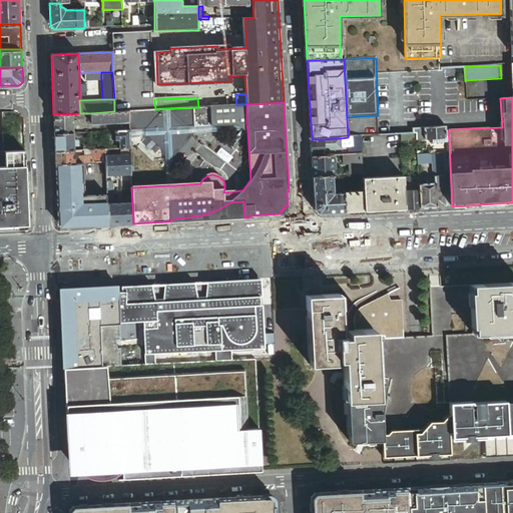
[(246,123),(246,104),(236,105),(209,106),(210,125),(246,123)]
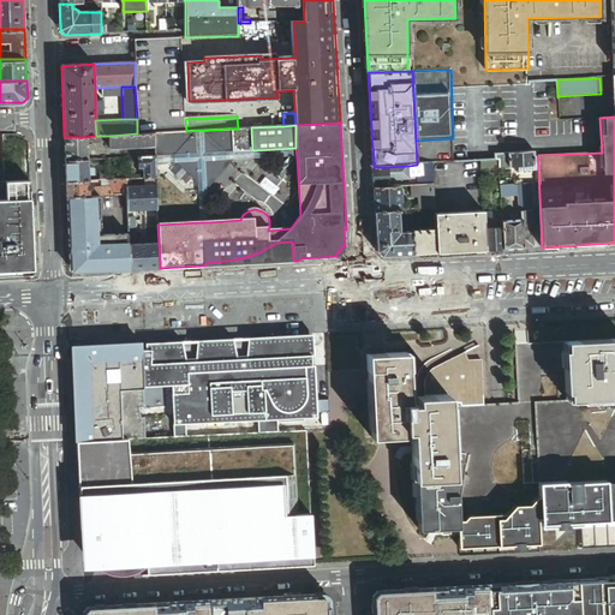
[(252,150),(251,127),(238,129),(232,129),(233,151),(252,150)]
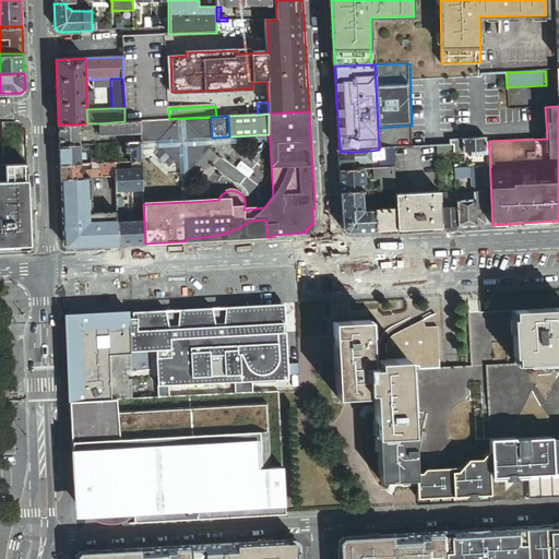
[(212,138),(211,117),(169,119),(140,121),(140,132),(141,143),(158,143),(158,150),(181,169),(189,168),(206,143),(206,138),(212,138)]
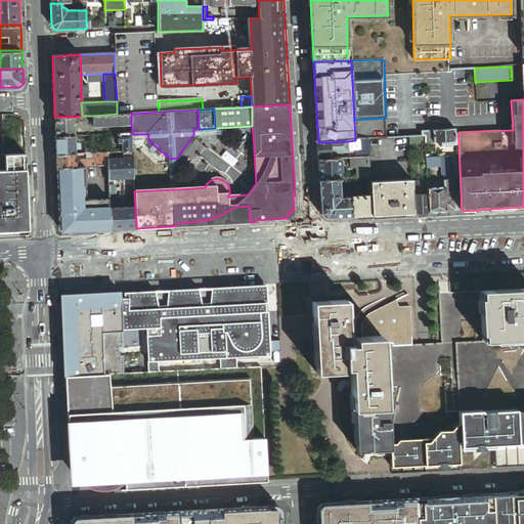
[(131,124),(131,114),(117,114),(93,116),(94,126),(131,124)]
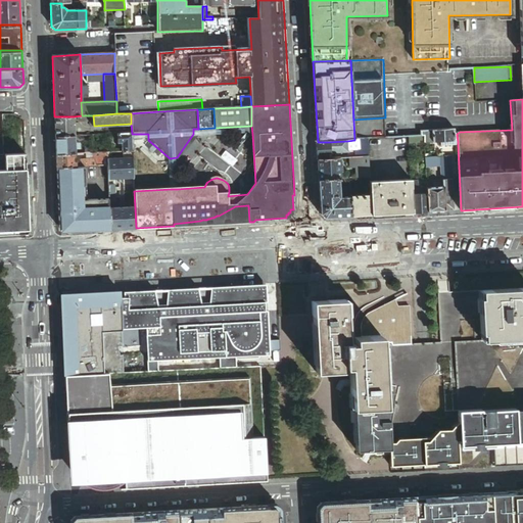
[(75,137),(74,116),(54,116),(55,138),(75,137)]
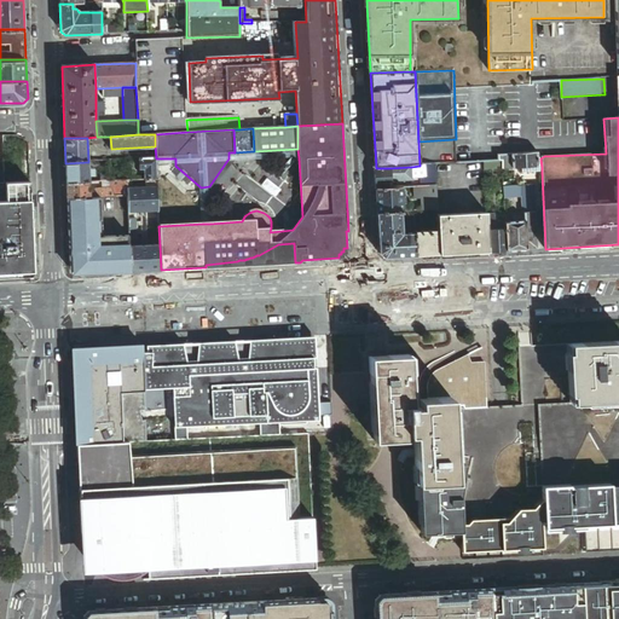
[(298,149),(254,151),(254,161),(299,158),(298,149)]
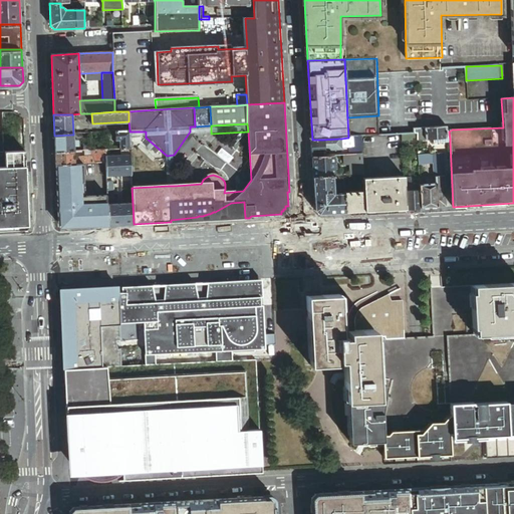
[(211,134),(211,125),(195,126),(190,126),(190,132),(190,135),(195,135),(211,134)]
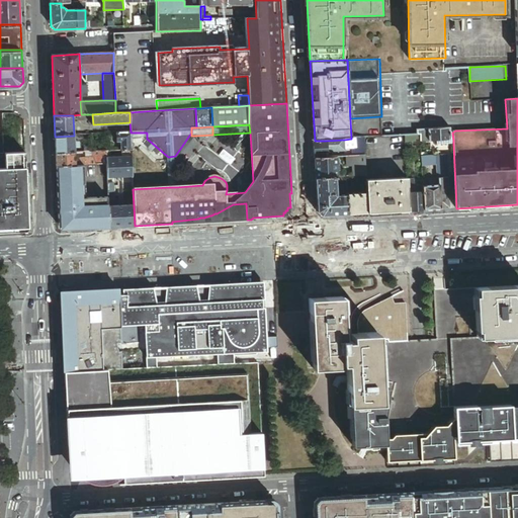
[(451,140),(450,128),(418,131),(418,136),(421,135),(422,139),(422,141),(437,140),(451,140)]
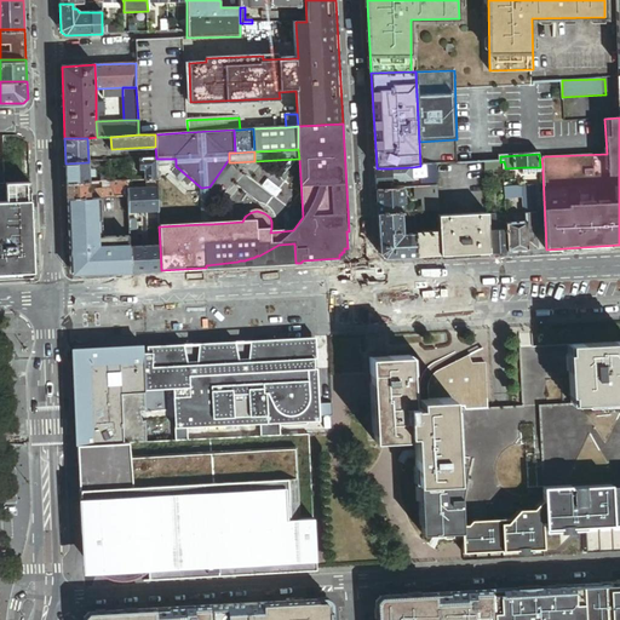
[(150,181),(158,179),(156,167),(156,159),(139,160),(141,170),(143,170),(144,181),(150,181)]
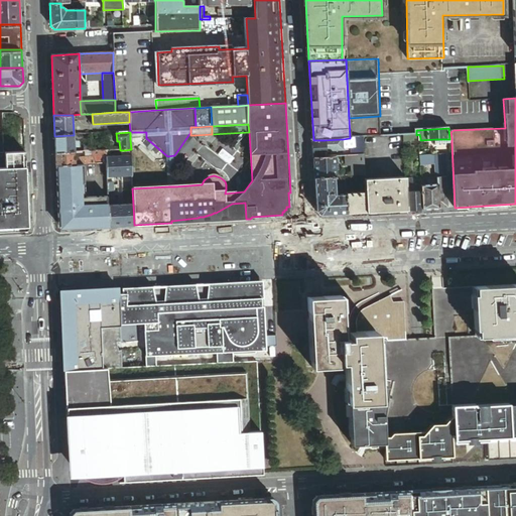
[(190,135),(190,132),(174,155),(174,163),(196,135),(190,135)]
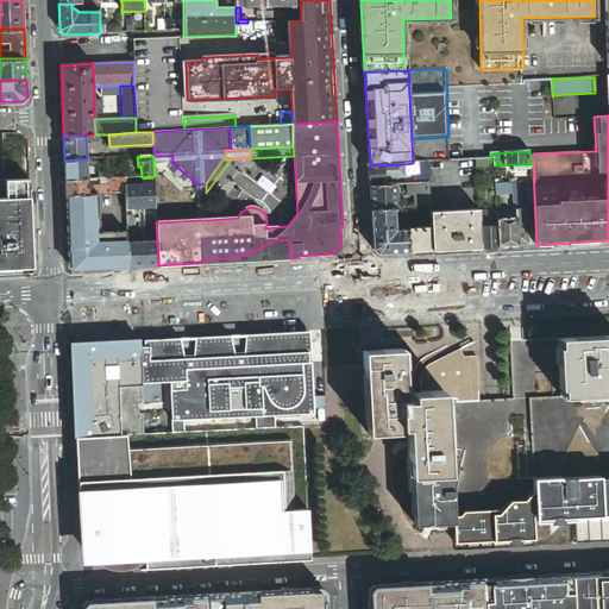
[(87,167),(87,159),(64,161),(66,181),(88,180),(88,174),(90,174),(90,167),(87,167)]
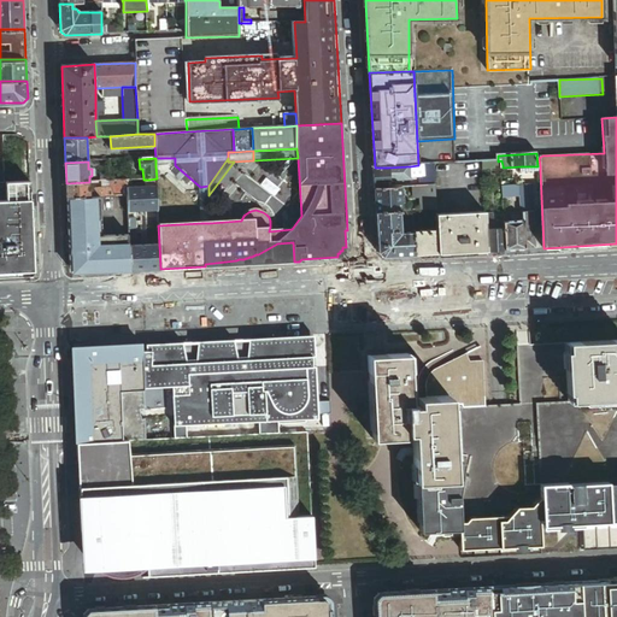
[(418,165),(410,166),(410,171),(411,178),(421,178),(427,178),(425,165),(418,165)]
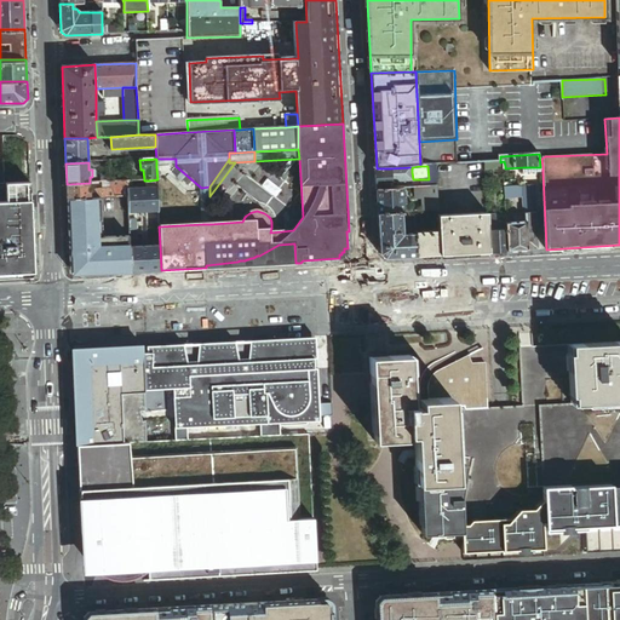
[(423,179),(423,187),(438,185),(437,166),(428,166),(429,179),(423,179)]
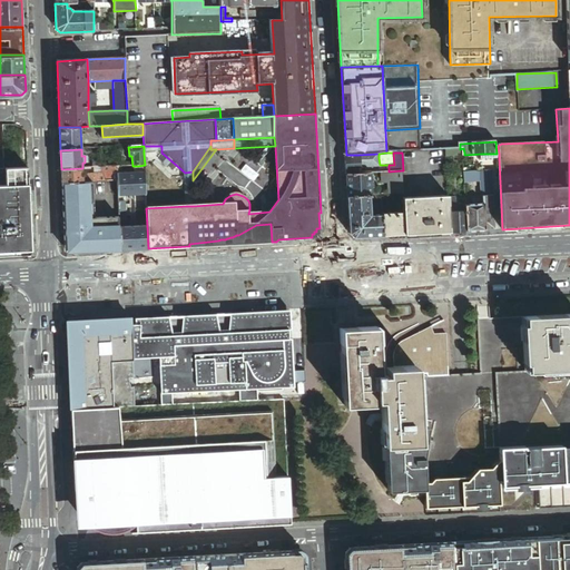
[(360,159),(359,155),(346,155),(347,174),(357,173),(356,167),(360,167),(360,164),(360,159)]
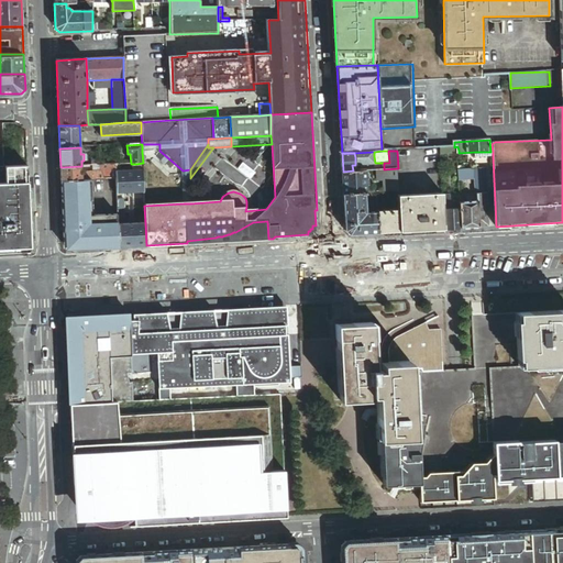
[(375,163),(374,156),(357,157),(357,162),(355,162),(355,165),(375,164),(375,163)]
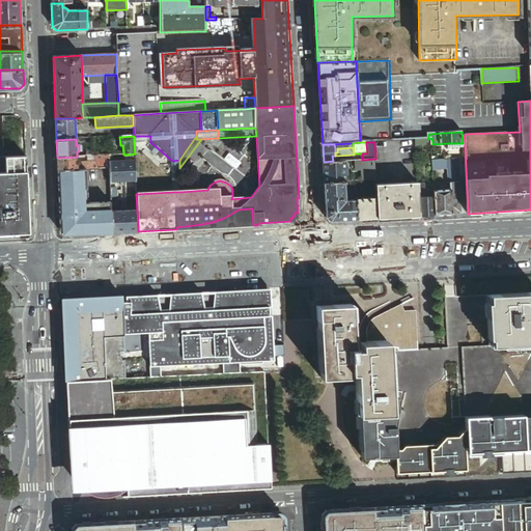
[(29,224),(26,154),(6,155),(7,170),(0,170),(0,232),(24,232),(26,230),(26,224),(29,224)]
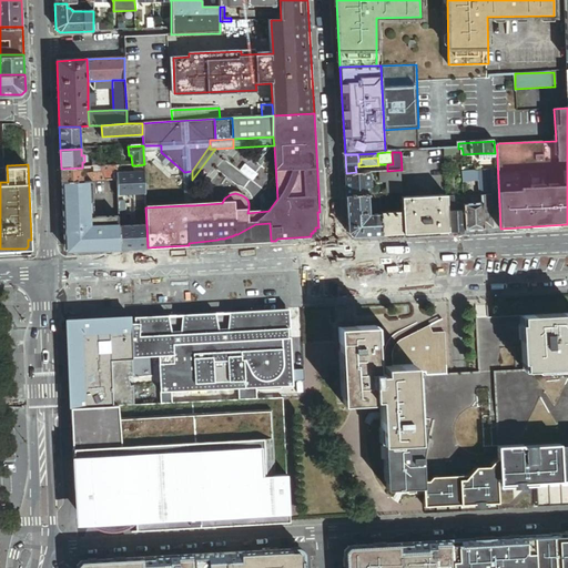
[(117,166),(100,166),(101,181),(117,180),(117,174),(117,166)]
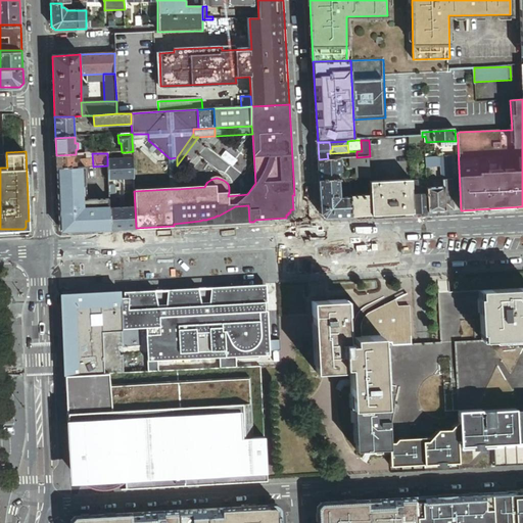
[(76,155),(76,154),(56,155),(56,169),(76,168),(76,167),(76,155)]
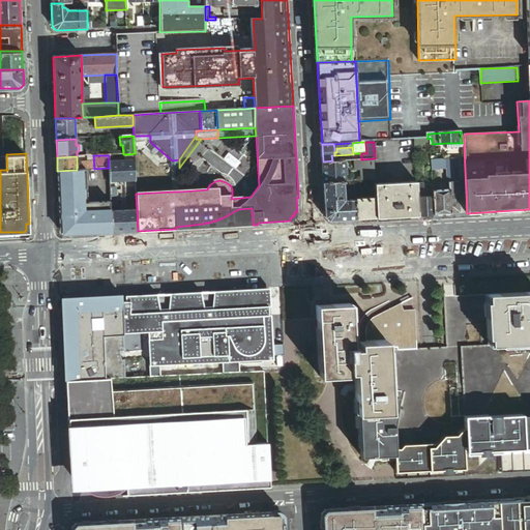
[(92,168),(92,156),(77,157),(77,169),(92,168)]
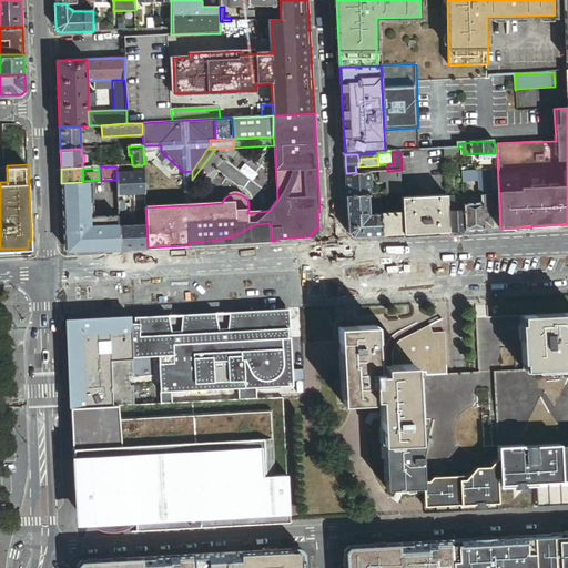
[(402,181),(402,170),(387,171),(381,171),(381,182),(402,181)]
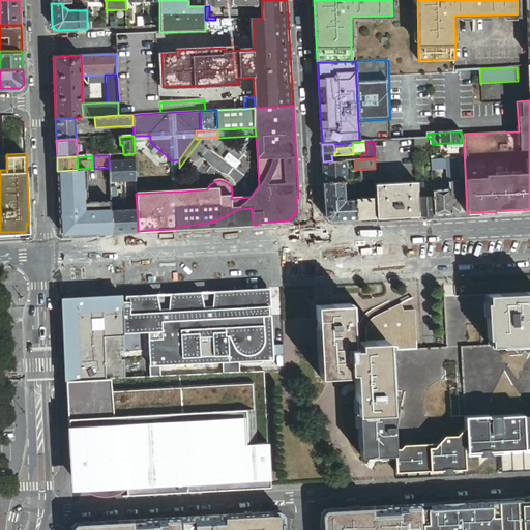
[(432,159),(433,170),(448,169),(447,164),(447,158),(432,159)]
